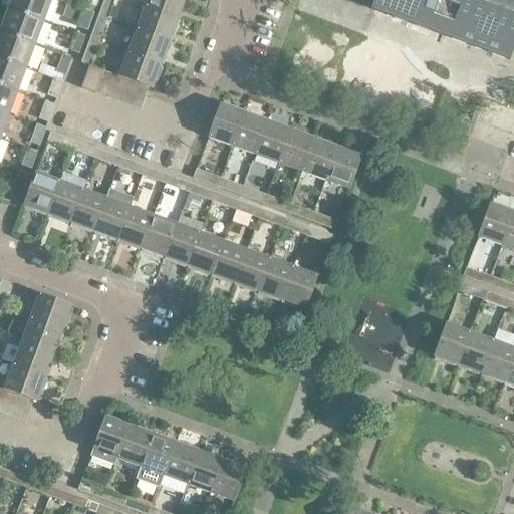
[(7,0),(5,8),(8,9),(8,8),(42,21),(49,0),(7,0)]
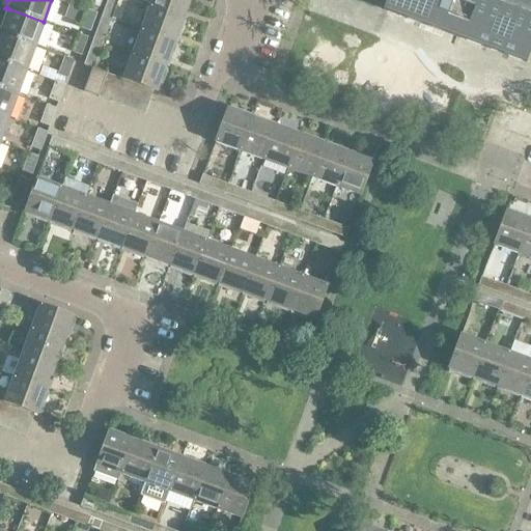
[(111,0),(107,0),(102,16),(111,19),(116,2),(111,0)]
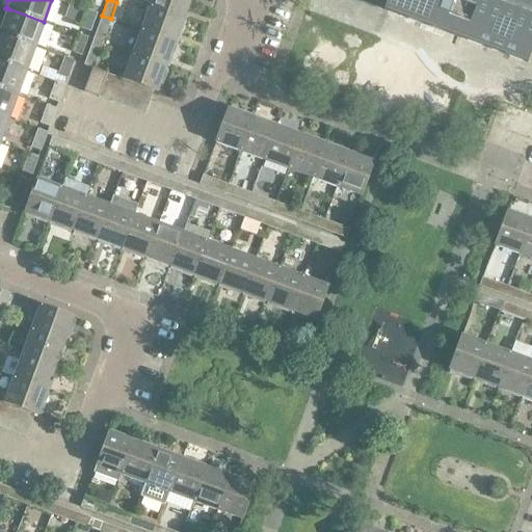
[(138,0),(138,1),(150,5),(184,18),(190,0),(138,0)]
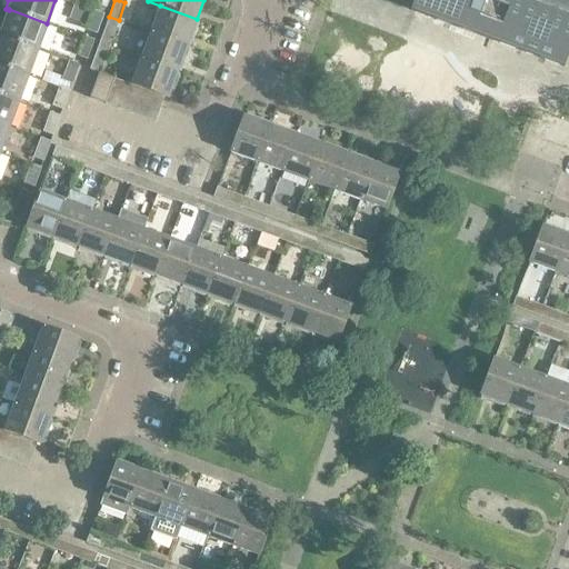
[(568,0),(413,0),(410,10),(562,67),(568,50),(568,0)]
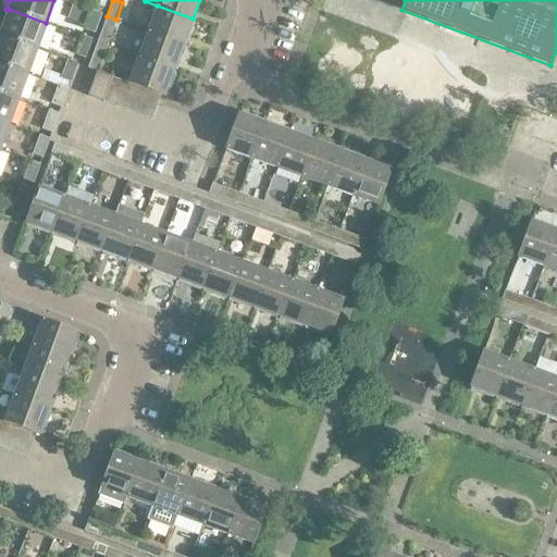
[(193,19),(157,5),(147,32),(183,45),(193,19)]
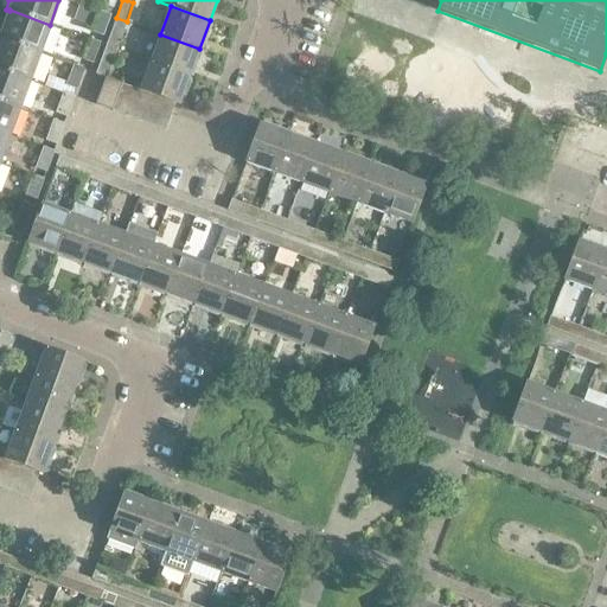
[(0,38),(39,52),(50,25),(10,10),(10,11),(6,21),(2,19),(0,24),(0,38)]
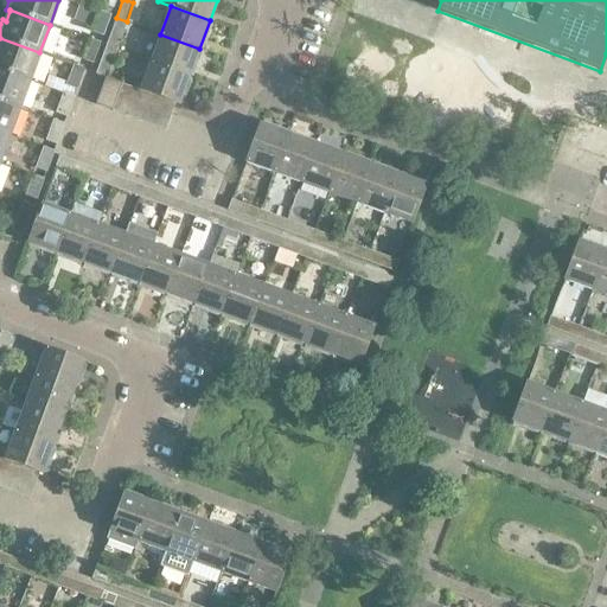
[(109,17),(100,13),(91,32),(102,36),(109,17)]
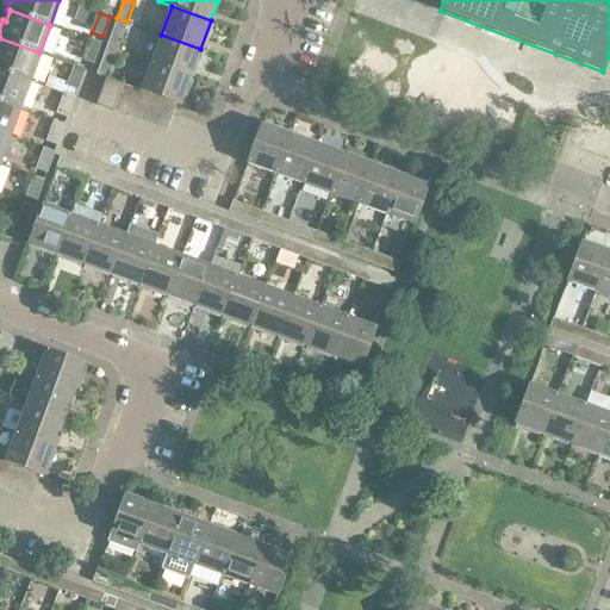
[(113,26),(106,45),(117,49),(124,30),(113,26)]
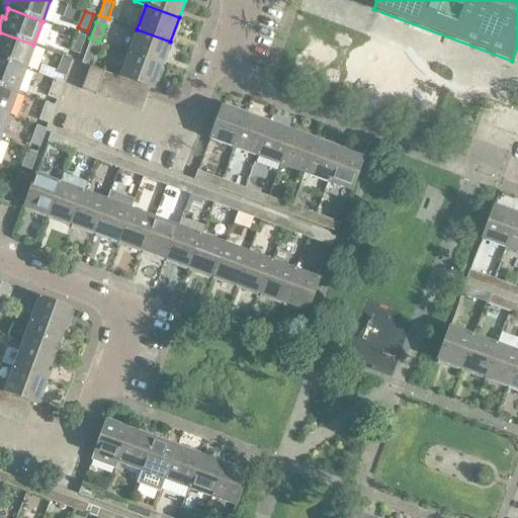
[(170,41),(137,29),(128,53),(162,65),(170,41)]
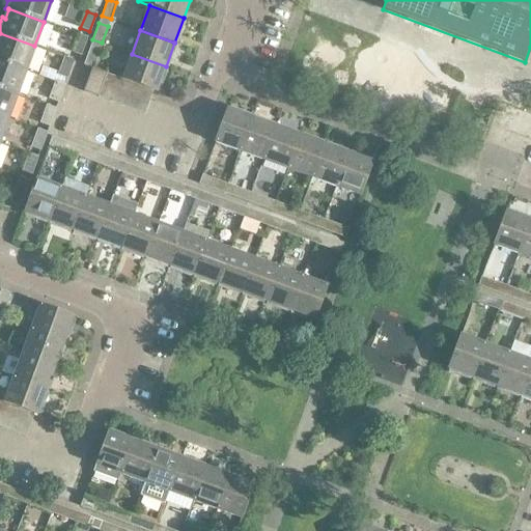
[(0,33),(0,61),(25,71),(34,46),(0,33)]
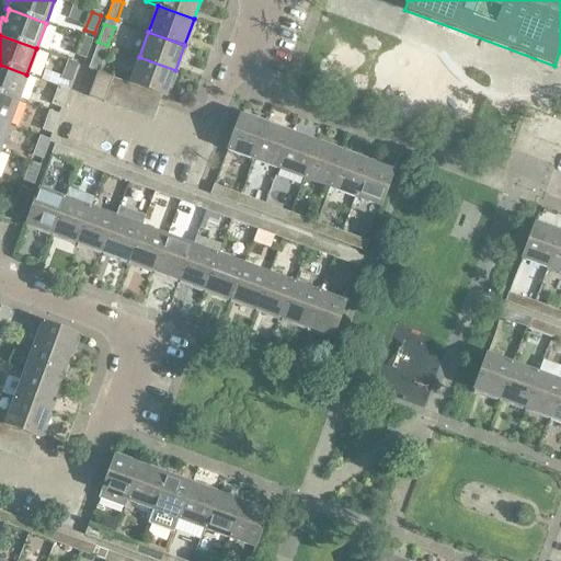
[(82,36),(76,55),(84,58),(91,39),(82,36)]
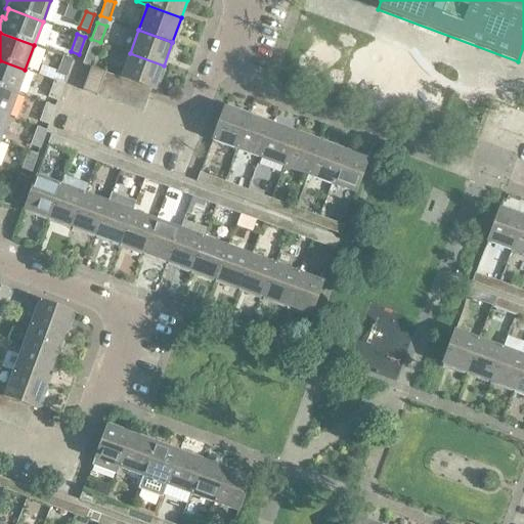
[(89,47),(82,64),(90,67),(91,68),(97,50),(89,47)]
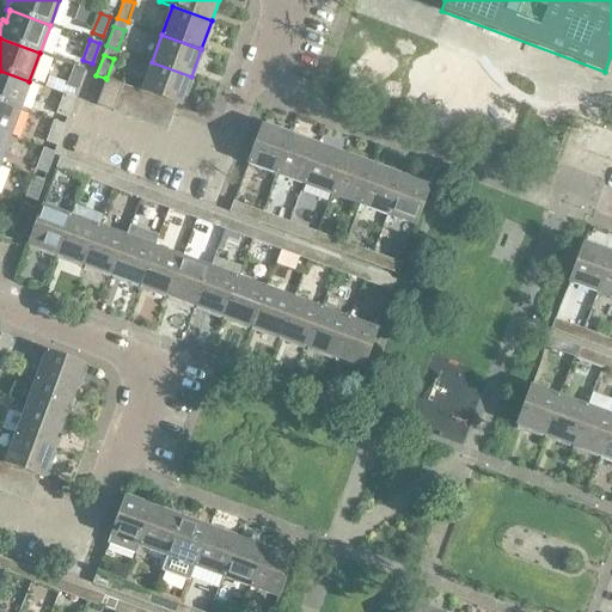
[(141,91),(148,93),(163,99),(176,104),(181,105),(191,77),(152,62),(141,91)]
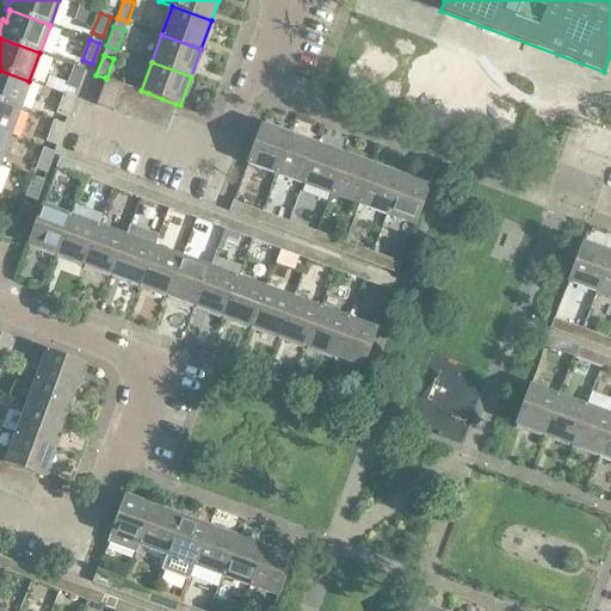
[(67,86),(76,90),(84,69),(74,66),(67,86)]
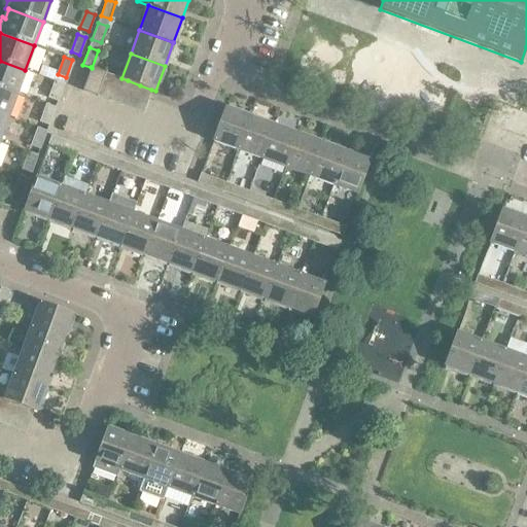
[(0,61),(0,88),(16,94),(25,70),(0,61)]
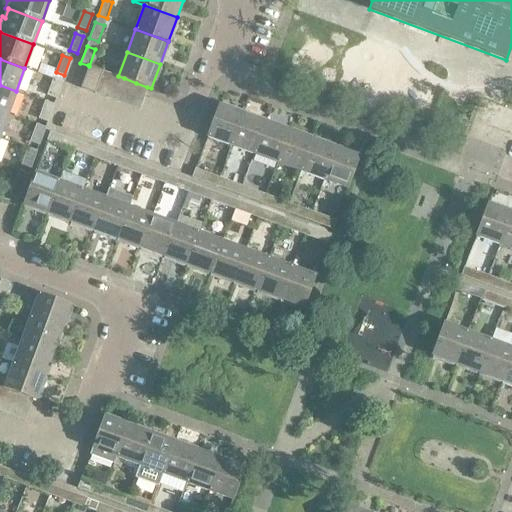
[(88,65),(80,88),(92,93),(100,70),(89,66),(88,65)]
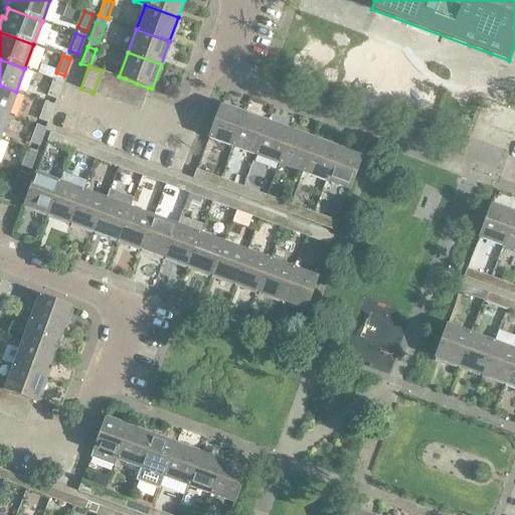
[(93,94),(95,95),(105,98),(113,74),(101,70),(93,94)]
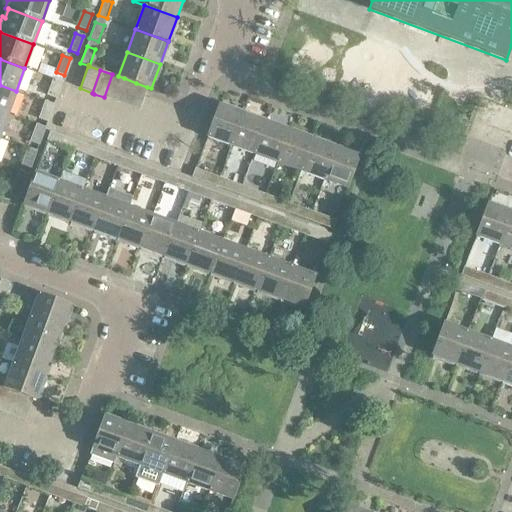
[(104,97),(116,101),(124,78),(118,76),(112,74),(104,97)]
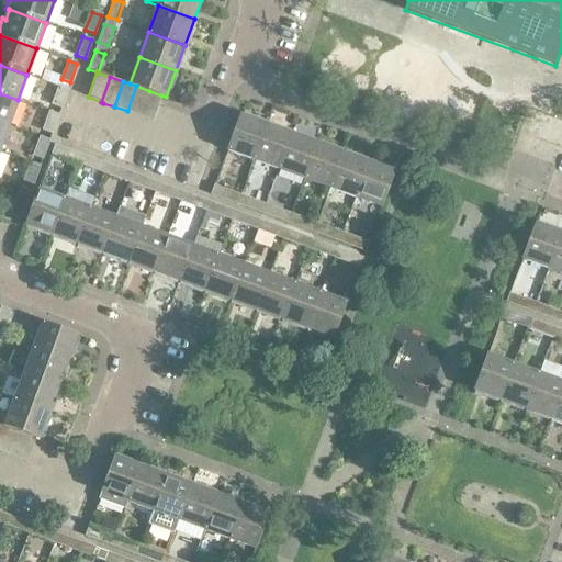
[(52,104),(60,108),(68,90),(58,86),(52,104)]
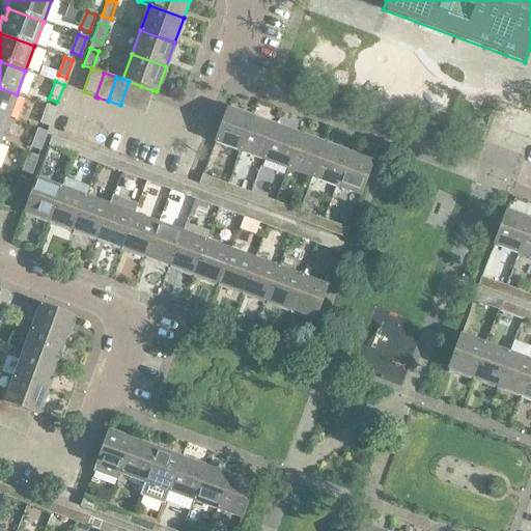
[(129,81),(120,105),(132,110),(141,86),(129,81)]
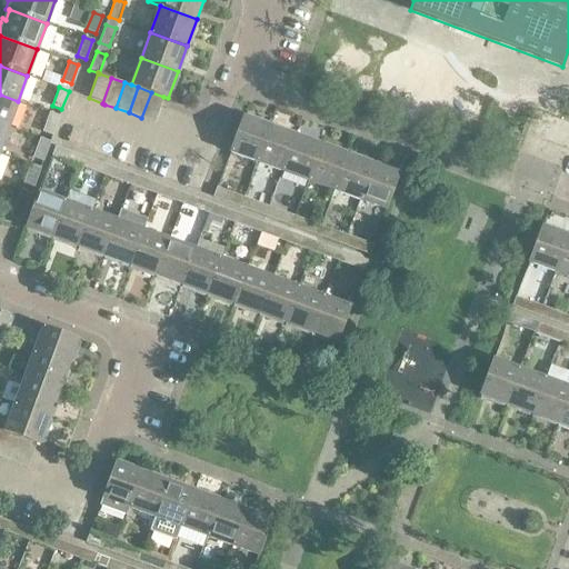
[(155,122),(160,106),(163,97),(151,92),(141,118),(155,122)]
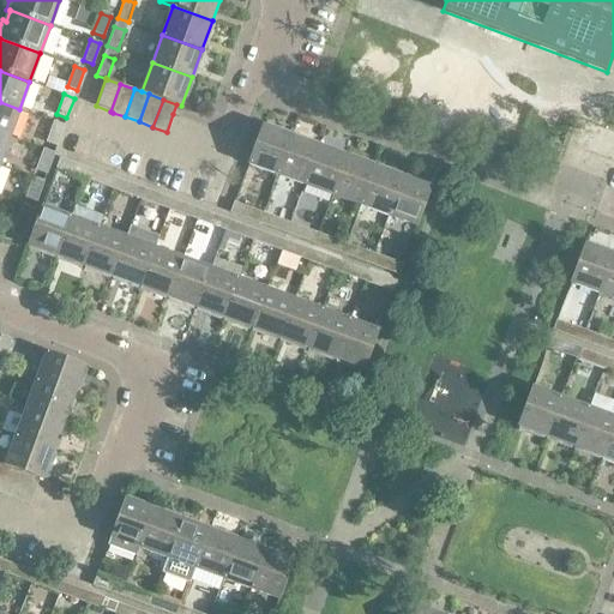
[(0,102),(0,133),(8,137),(19,109),(0,102)]
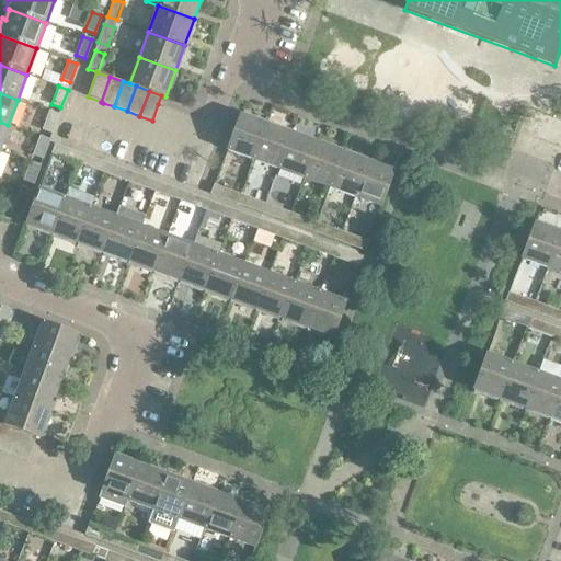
[(42,129),(52,133),(58,115),(48,112),(42,129)]
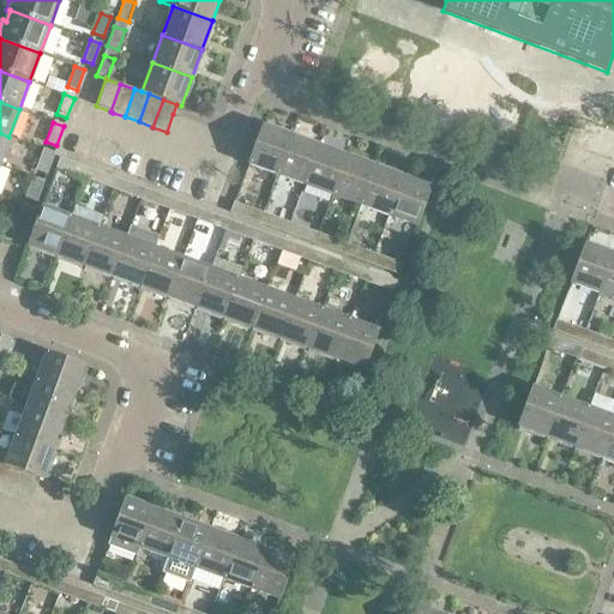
[(262,125),(247,164),(276,175),(290,136),(262,125)]
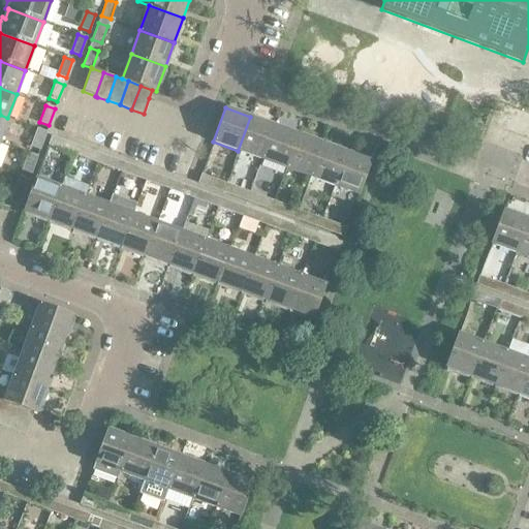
[(261,159),(274,125),(250,117),(238,151),(261,159)]
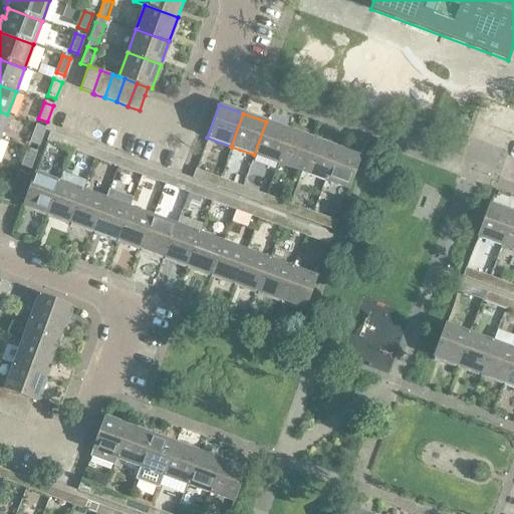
[(278,164),(290,131),(266,121),(254,155),(278,164)]
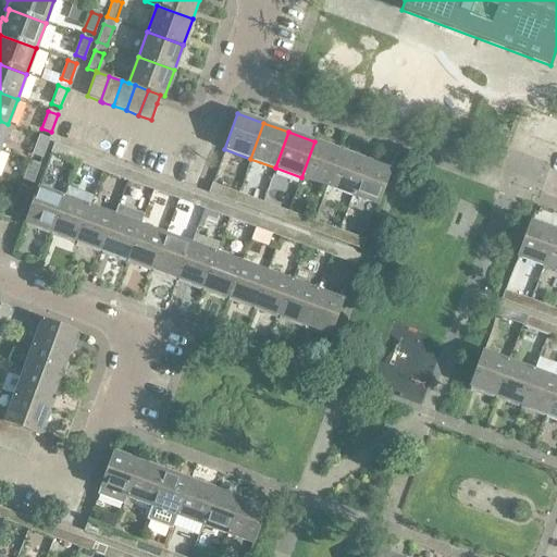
[(33,153),(41,158),(48,139),(39,136),(33,153)]
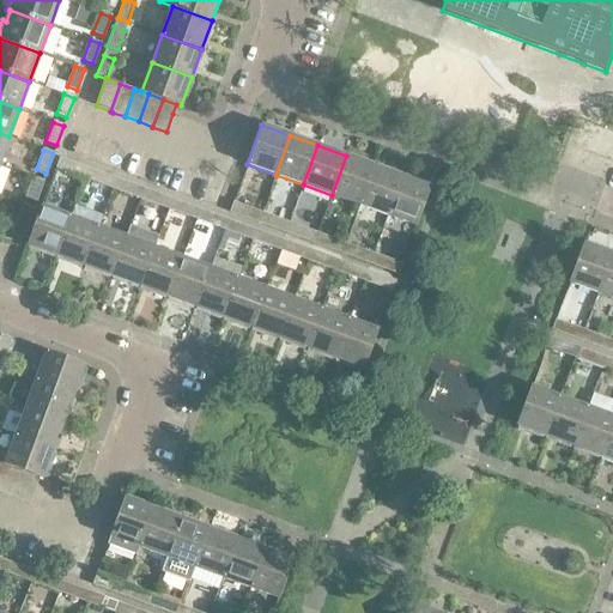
[(359,206),(374,167),(346,156),(332,195),(359,206)]
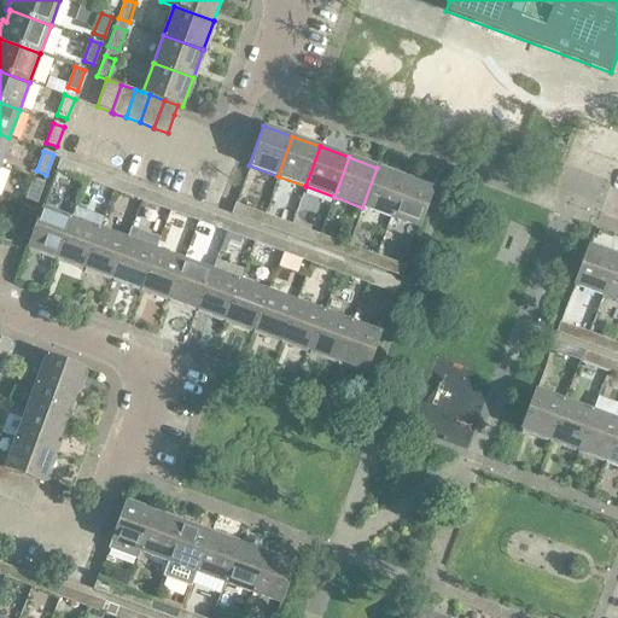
[(60,159),(56,169),(77,178),(81,167),(60,159)]
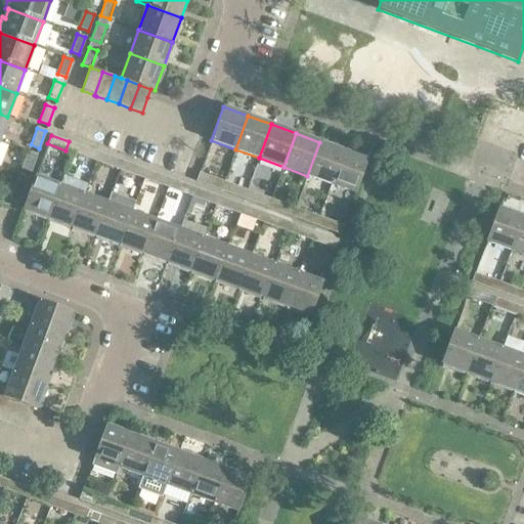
[(332,184),(344,150),(319,142),(307,176),(332,184)]
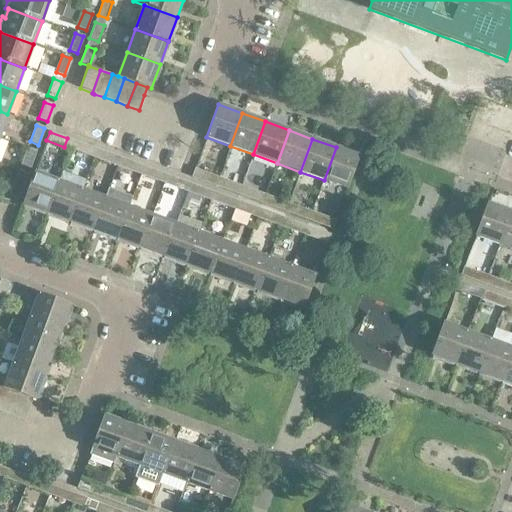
[(73,140),(70,149),(87,155),(90,146),(73,140)]
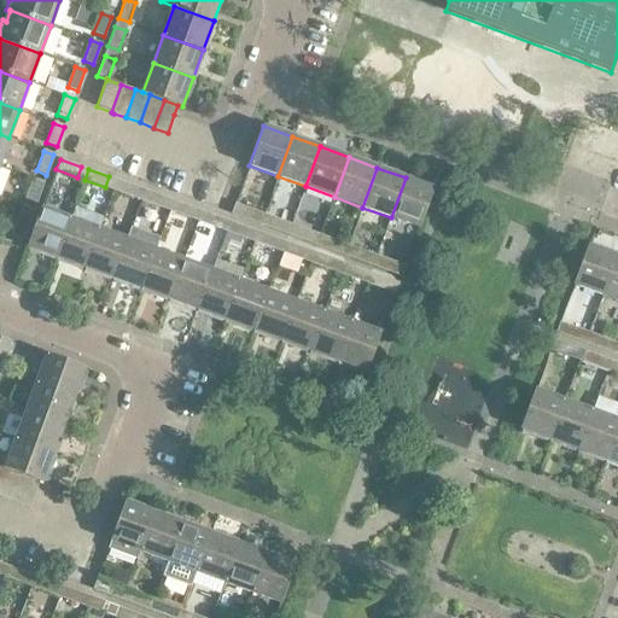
[(386,229),(414,240),(433,188),(406,178),(391,217),(386,229)]
